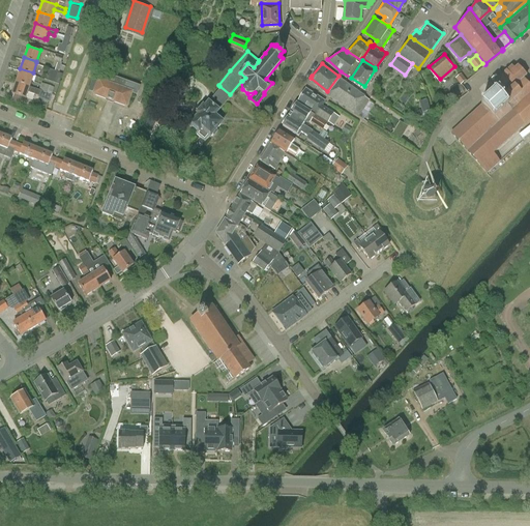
[(529,84),(523,77),(527,74),(518,63),(514,66),(492,85),(495,88),(481,100),(482,101),(450,129),(458,137),(479,163),(487,170),(500,158),(494,150),(525,123),(529,117),(529,84)]
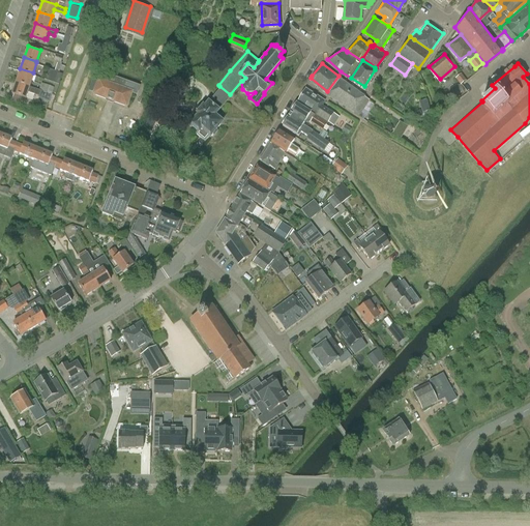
[(33,72),(20,68),(17,80),(29,84),(33,72)]
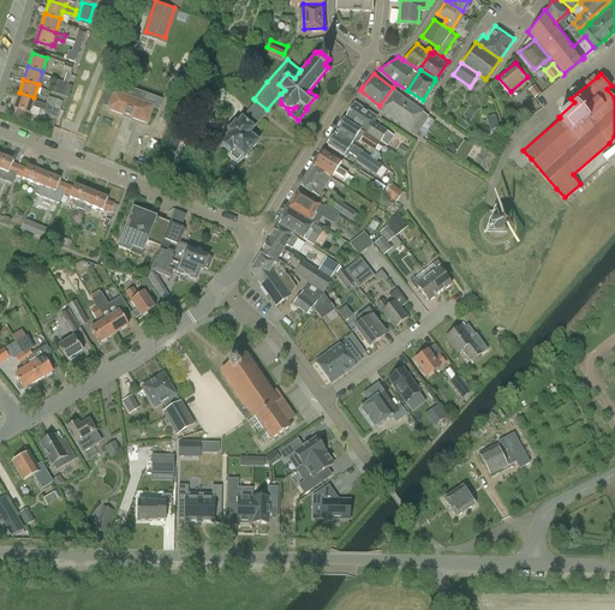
[(535,95),(541,90),(533,82),(529,87),(535,95)]
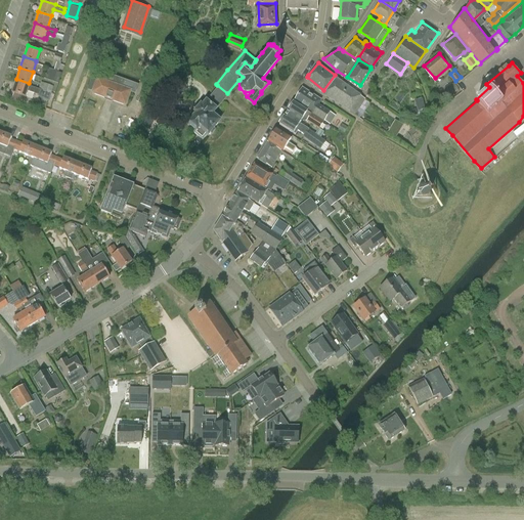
[(135,90),(138,83),(114,74),(113,76),(99,71),(92,90),(105,95),(108,96),(126,102),(128,96),(130,88),(135,90)]
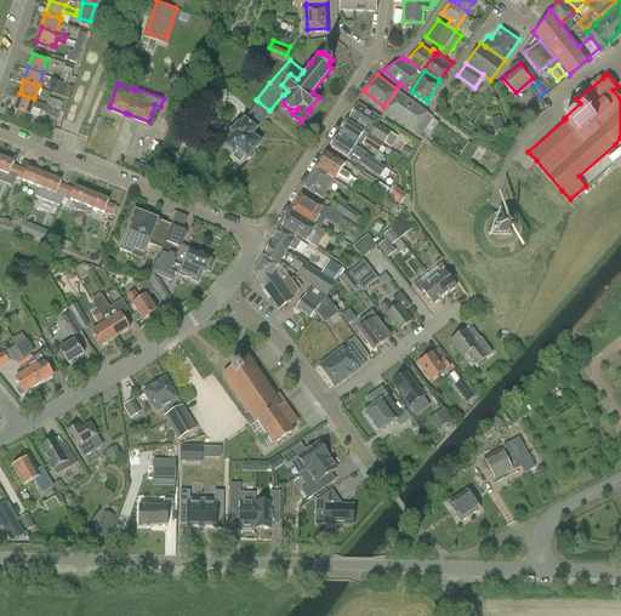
[(420,130),(431,113),(397,89),(383,107),(420,130)]
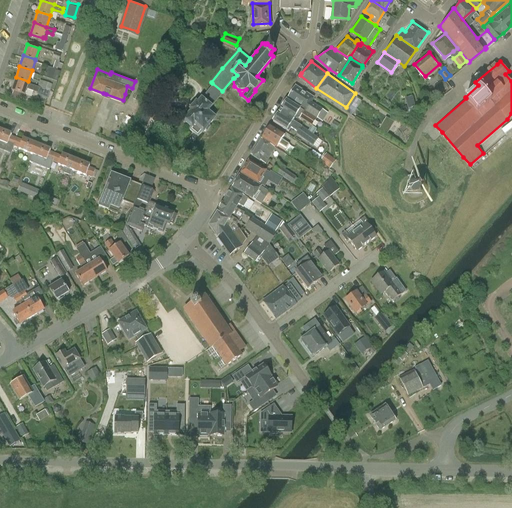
[(28,81),(16,77),(12,88),(24,92),(26,86),(38,90),(40,85),(37,84),(28,81)]
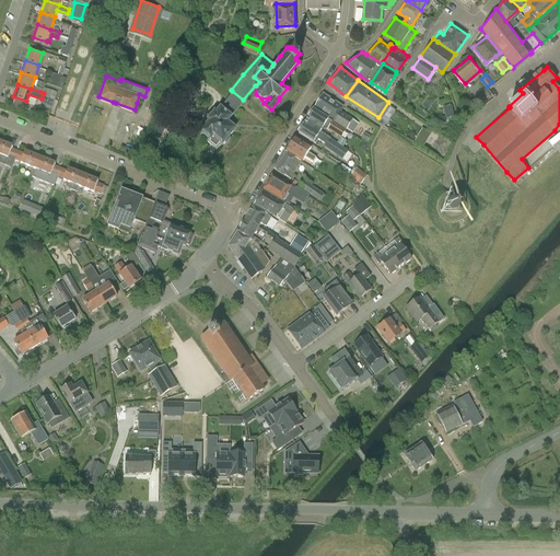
[(44,93),(50,95),(55,96),(57,89),(44,84),(41,92),(44,93)]
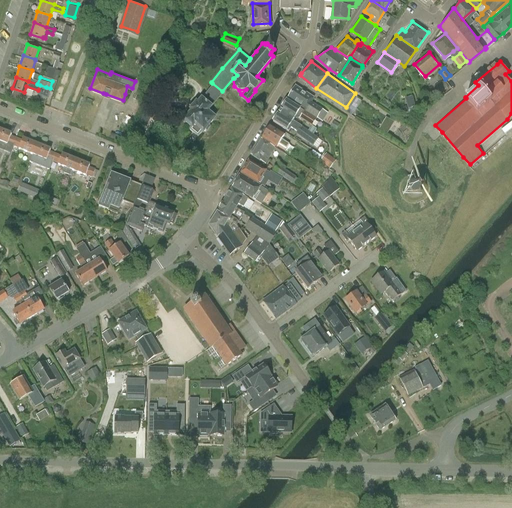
[(141,100),(151,81),(142,77),(132,96),(139,99),(141,100)]
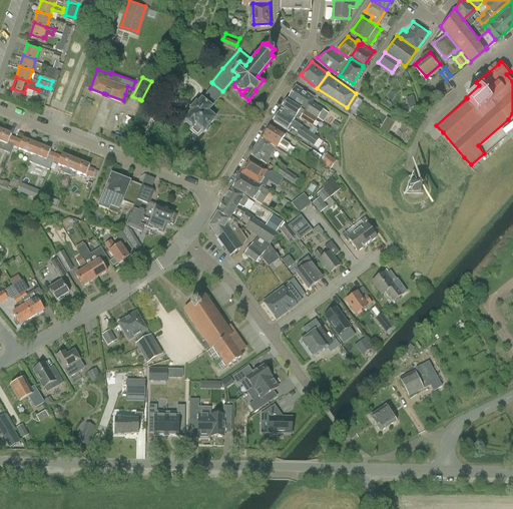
[(219,93),(222,91),(212,83),(208,88),(198,101),(196,100),(190,107),(192,108),(183,118),(193,126),(192,128),(198,133),(199,132),(202,129),(203,130),(215,115),(210,111),(212,110),(213,108),(210,106),(211,104),(219,93)]
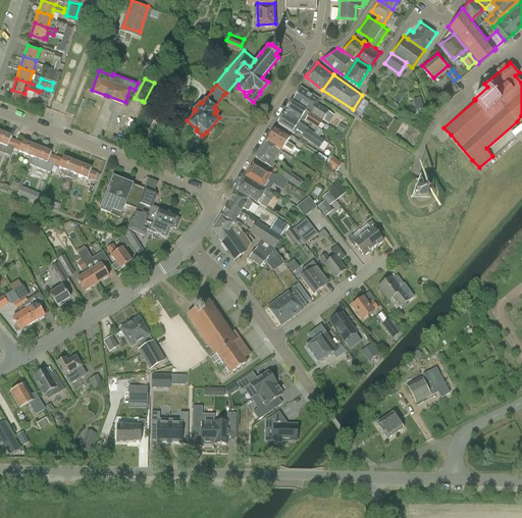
[(333,112),(324,106),(317,101),(320,96),(301,85),(293,98),(311,110),(322,117),(333,124),(340,115),(333,112)]
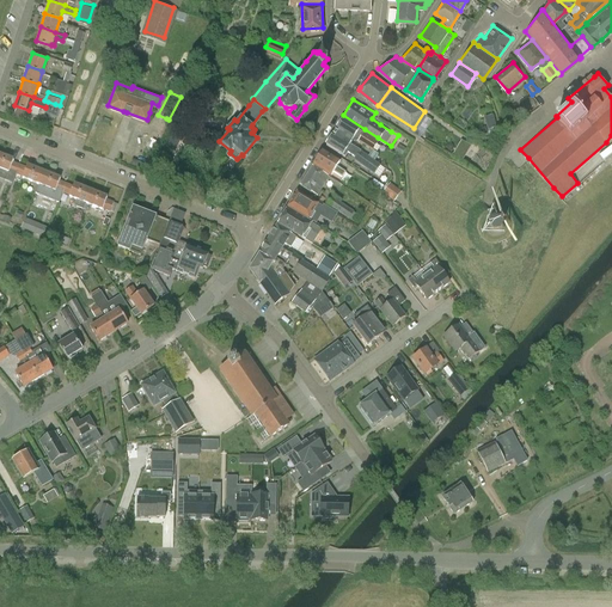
[(342,116),(334,129),(343,134),(342,136),(349,142),(350,140),(354,134),(365,141),(373,147),(378,139),(342,116)]
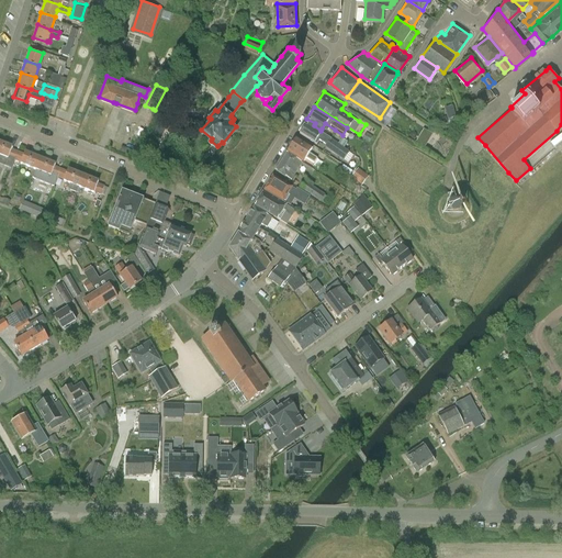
[(315,123),(306,119),(300,130),(315,140),(316,141),(319,137),(326,142),(325,144),(344,156),(349,148),(330,135),(328,133),(322,129),(321,131),(314,125),(315,123)]
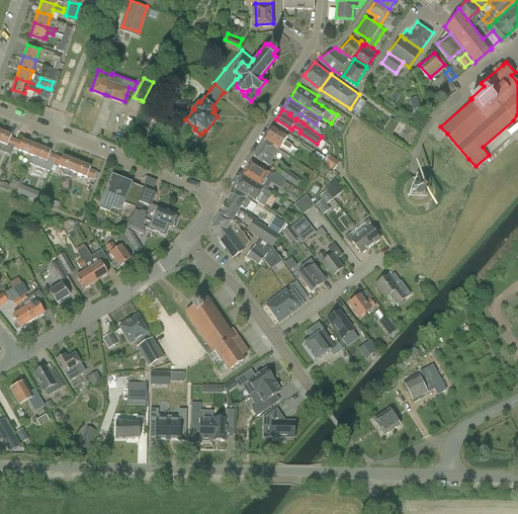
[(390,115),(385,124),(395,129),(399,120),(390,115)]
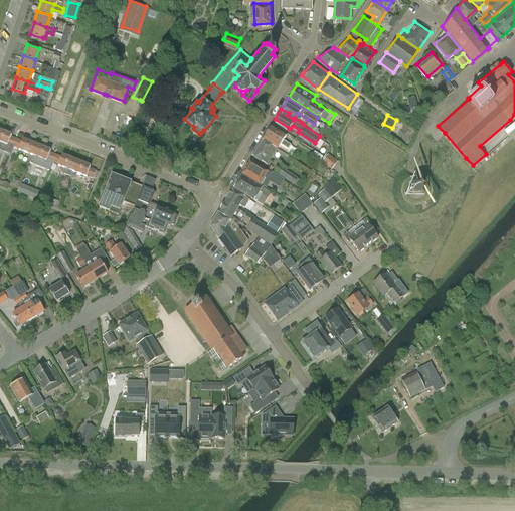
[(288,146),(291,141),(283,137),(286,132),(272,124),(265,136),(278,144),(280,141),(288,146)]
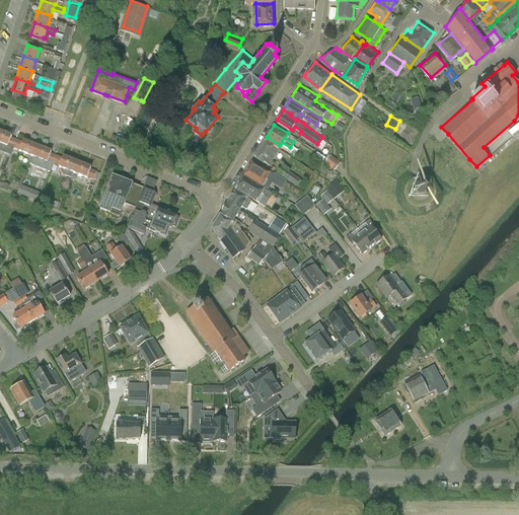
[(16,138),(10,135),(11,133),(0,128),(0,140),(7,143),(8,143),(13,145),(16,138)]
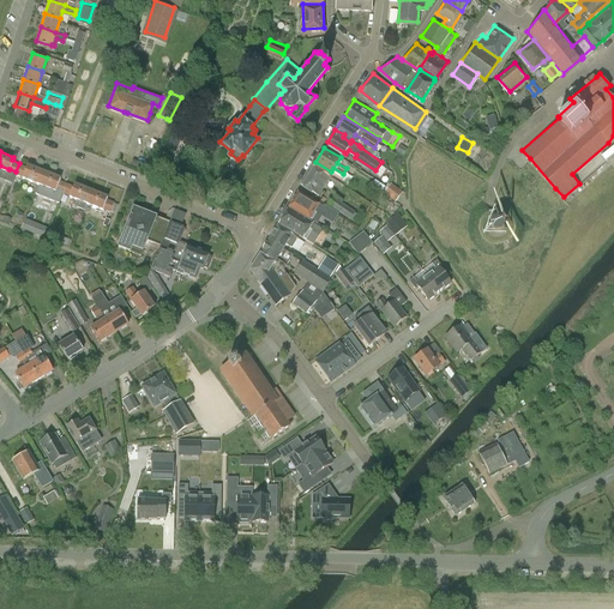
[(317,192),(319,192),(330,174),(311,162),(300,181),(317,192)]
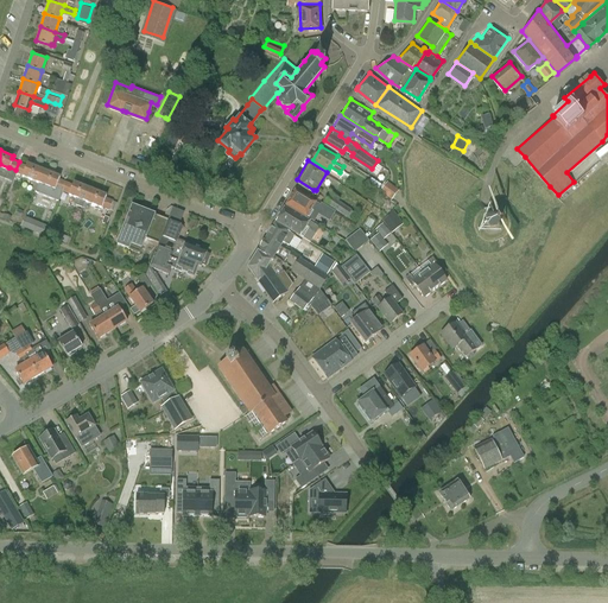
[(23,173),(39,181),(44,167),(27,162),(26,164),(19,162),(16,170),(23,172),(23,173)]
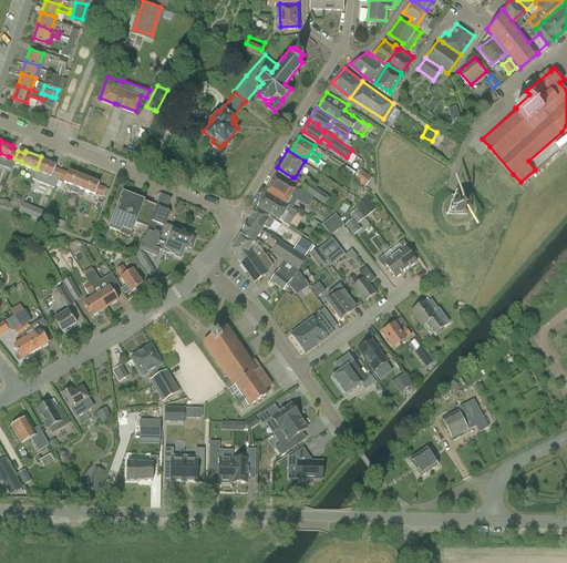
[(55,165),(55,163),(41,156),(37,169),(52,174),(52,173),(59,175),(61,167),(55,165)]
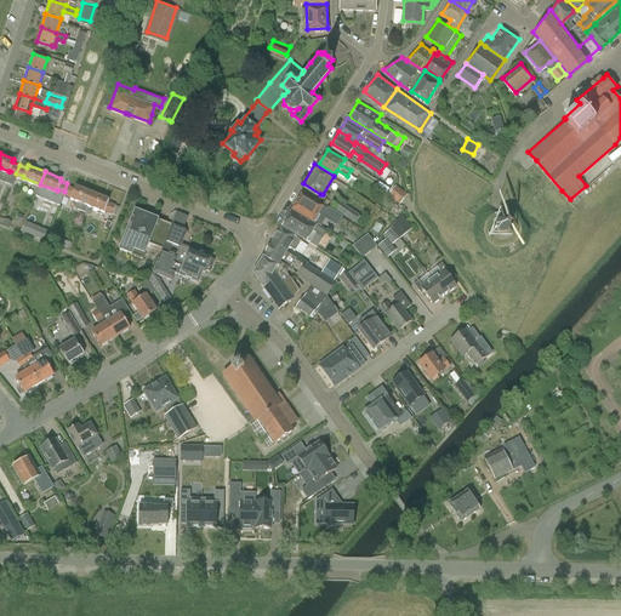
[(388,192),(400,200),(406,192),(408,190),(396,182),(388,192)]
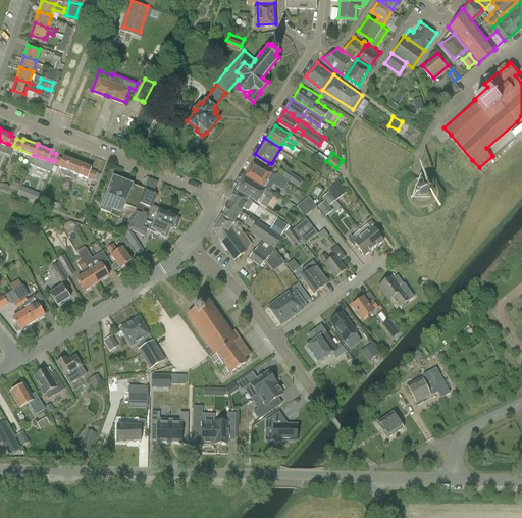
[(71,175),(73,170),(77,160),(63,155),(62,157),(56,154),(54,161),(59,164),(65,167),(63,170),(64,171),(64,172),(71,175)]
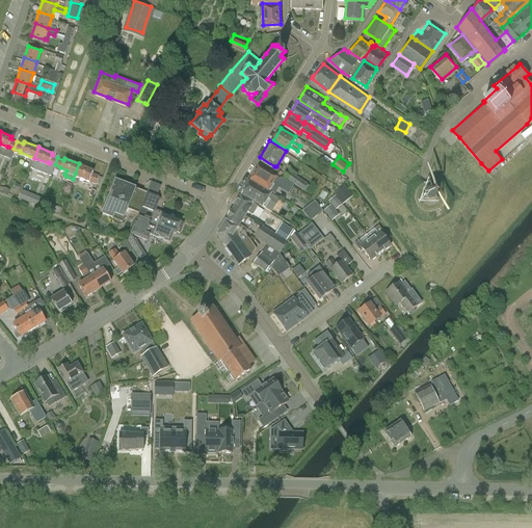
[(99,174),(92,172),(94,169),(79,163),(75,174),(89,179),(96,182),(99,174)]
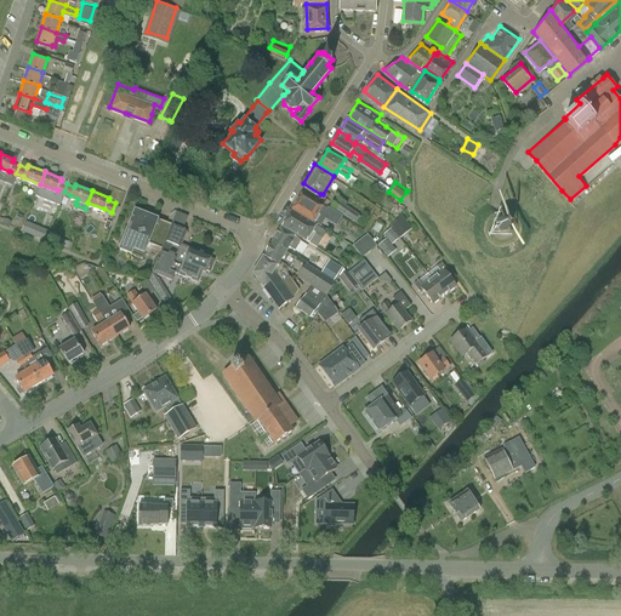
[(302,190),(292,205),(313,217),(318,210),(337,221),(343,211),(329,204),(328,206),(302,190)]
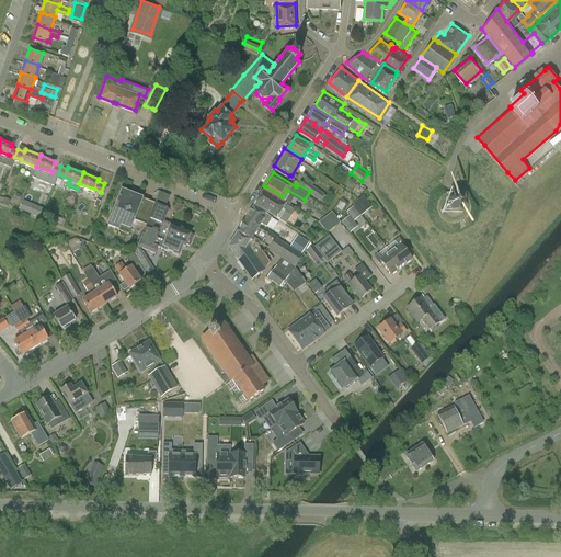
[(324,191),(304,178),(299,184),(320,199),(324,191)]
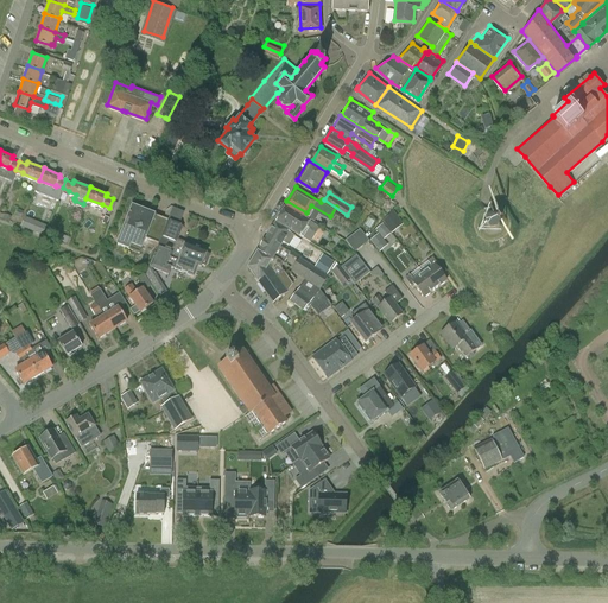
[(158,241),(163,230),(168,217),(133,203),(116,241),(140,251),(145,235),(158,241)]
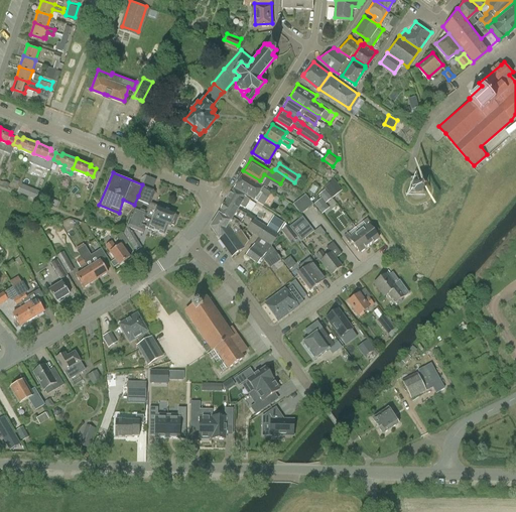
[(247,193),(255,198),(260,189),(268,195),(271,189),(242,172),(234,185),(247,193)]
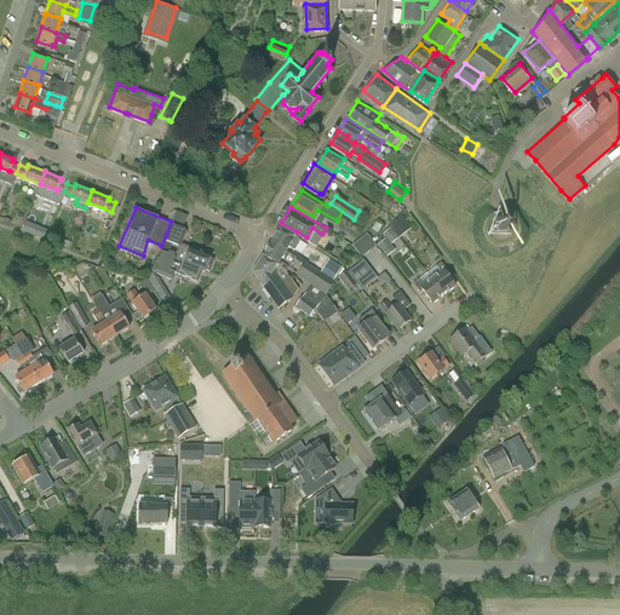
[(406,217),(402,212),(390,223),(400,234),(412,224),(406,217)]
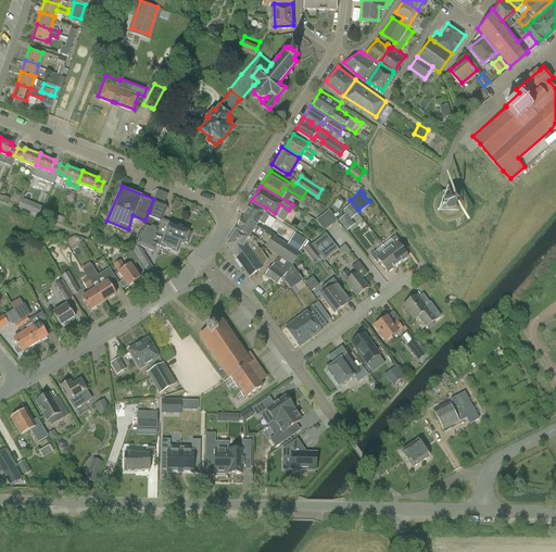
[(19,204),(28,209),(33,199),(22,196),(19,204)]
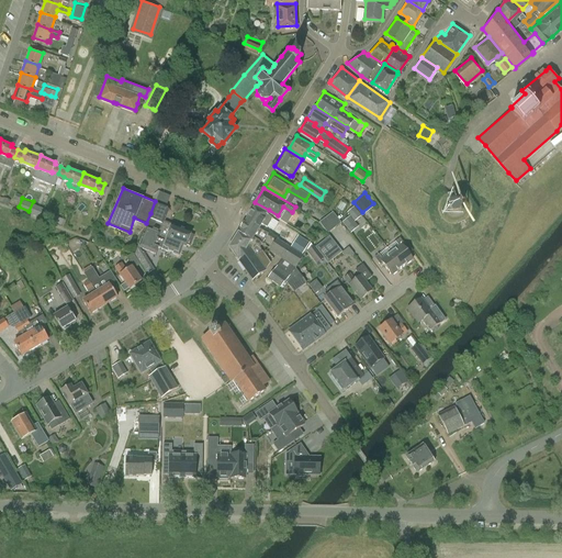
[(155,201),(150,213),(154,214),(153,215),(157,218),(161,219),(167,202),(156,198),(155,201)]
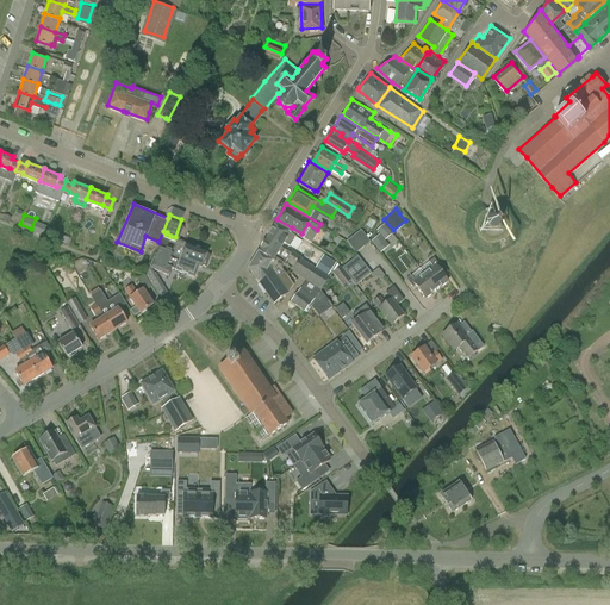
[(498,226),(502,220),(499,217),(493,214),(492,214),(489,217),(487,223),(490,226),(493,229),(496,228),(498,226)]
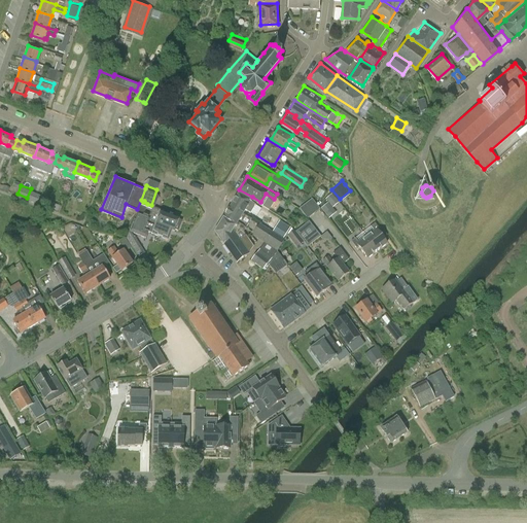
[(332,204),(339,199),(331,190),(325,196),(332,204)]
